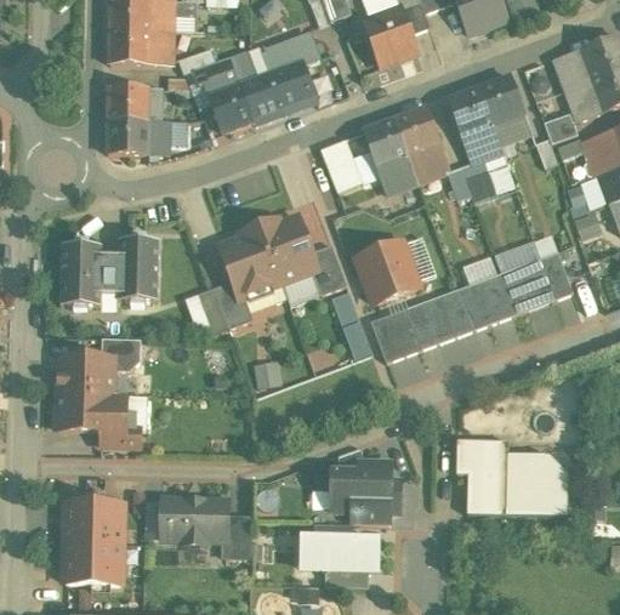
[(112,0),(111,29),(163,30),(163,17),(177,17),(177,0),(112,0)]
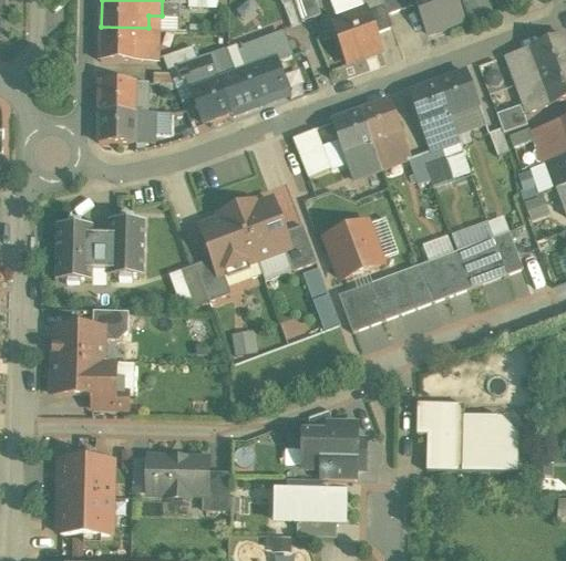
[(295,0),(301,19),(320,12),(316,0),(295,0)]
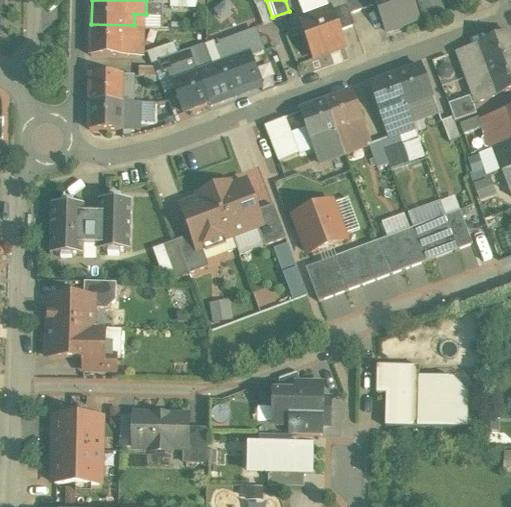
[(304,0),(301,1),(300,4),(304,15),(329,6),(326,0),(304,0)]
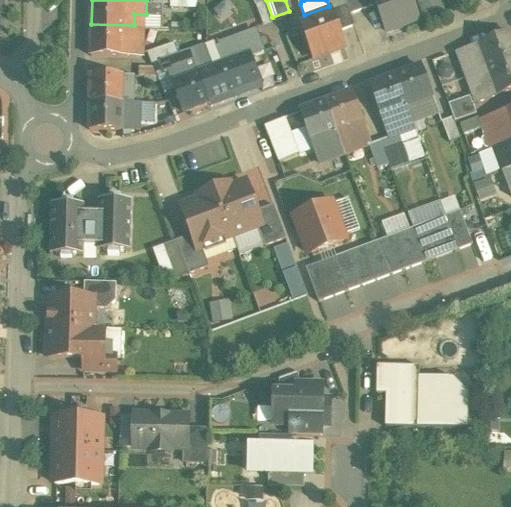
[(326,0),(329,6),(330,6),(338,28),(354,22),(350,11),(346,0),(326,0)]
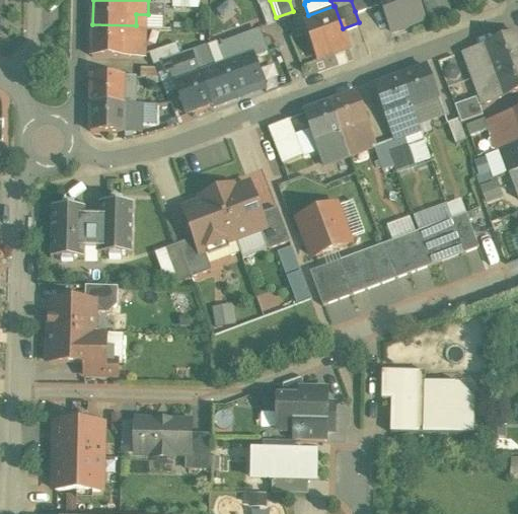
[(351,0),(355,11),(381,1),(381,0),(351,0)]
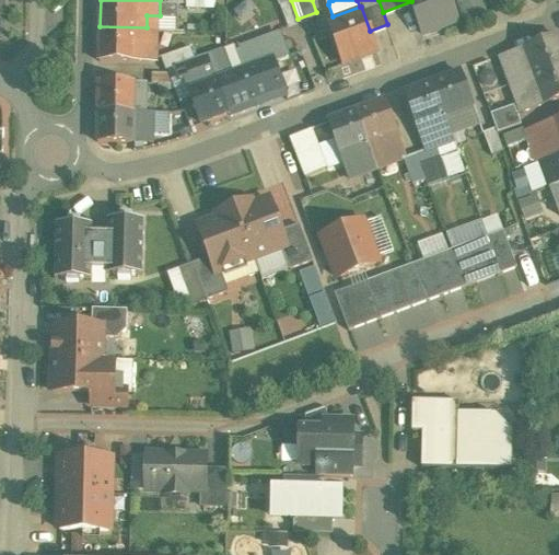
[(411,0),(411,1),(422,31),(431,27),(432,26),(437,24),(438,25),(456,19),(450,0),(411,0)]
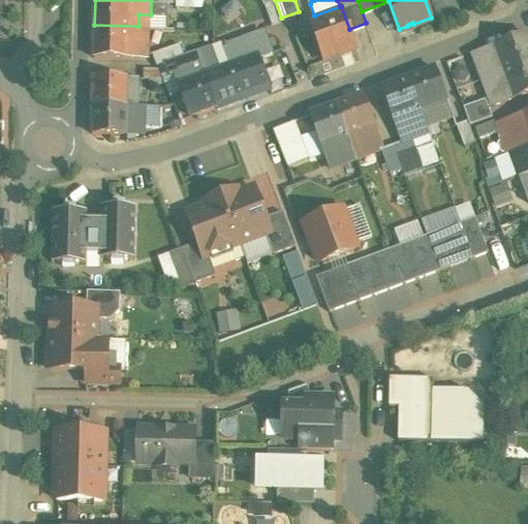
[(340,6),(314,16),(318,27),(314,28),(324,57),(355,45),(349,29),(341,6),(340,6)]
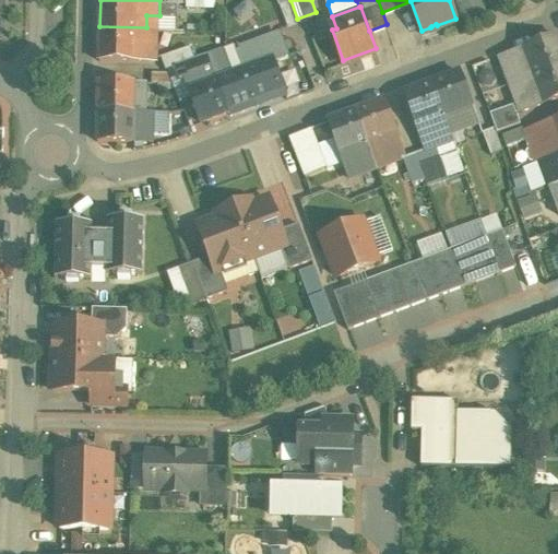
[(99,26),(98,58),(149,58),(154,56),(155,27),(99,26)]
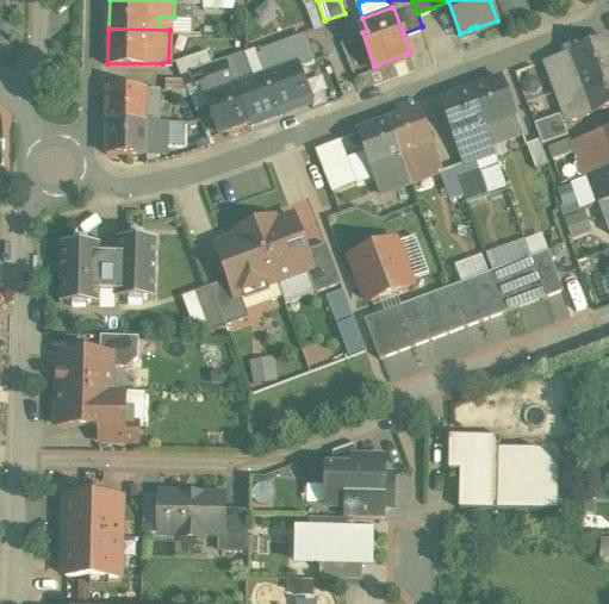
[(563,86),(608,68),(608,41),(607,35),(546,57),(553,75),(558,73),(563,86)]
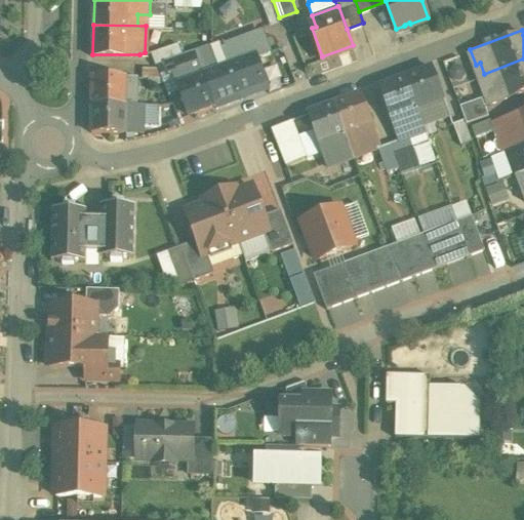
[(248,35),(223,45),(239,91),(265,82),(248,35)]
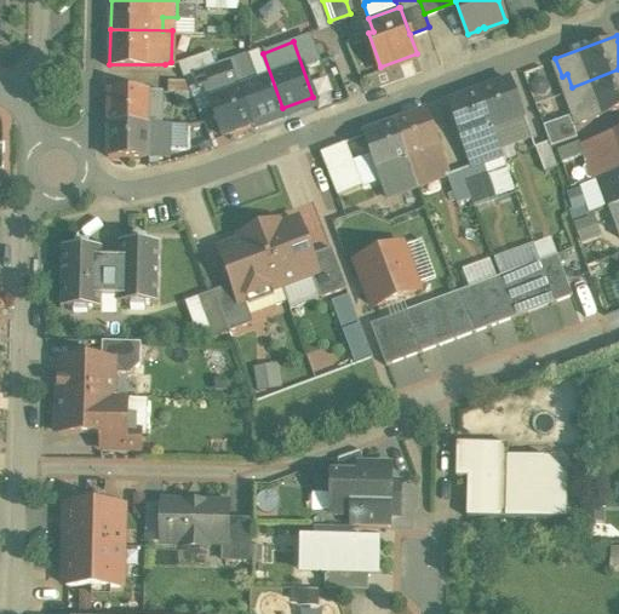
[(210,47),(177,59),(183,74),(194,69),(215,62),(210,47)]
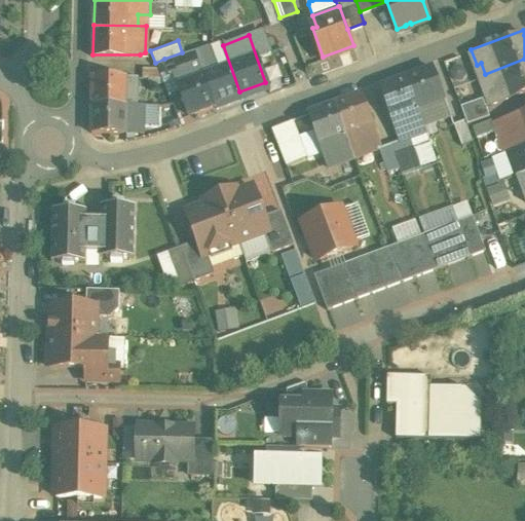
[(218,66),(210,43),(195,49),(215,101),(239,91),(223,45),(222,45),(228,62),(218,66)]
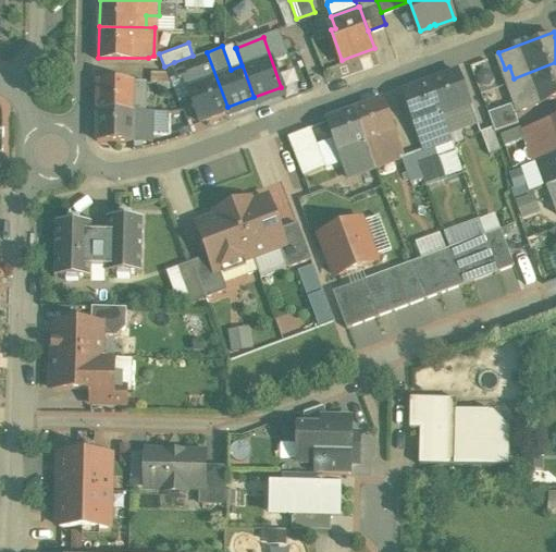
[(207,52),(201,53),(199,53),(193,56),(174,62),(177,73),(184,73),(200,117),(227,107),(207,52)]
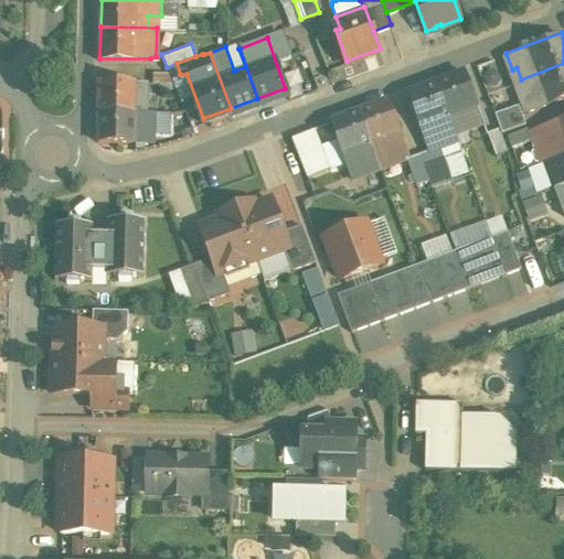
[(563,96),(563,63),(521,79),(525,90),(520,93),(527,110),(563,96)]
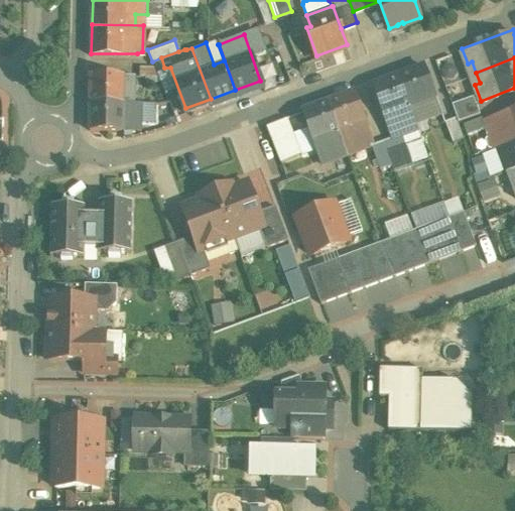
[(424,62),(398,73),(413,113),(423,109),(427,117),(441,112),(434,94),(435,94),(424,62)]
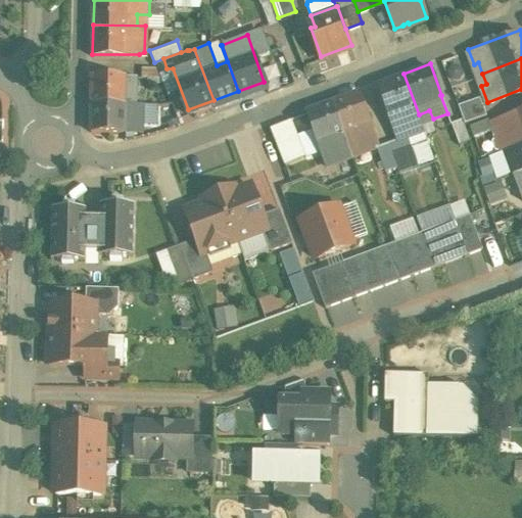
[(137,74),(92,74),(91,101),(136,101),(137,74)]
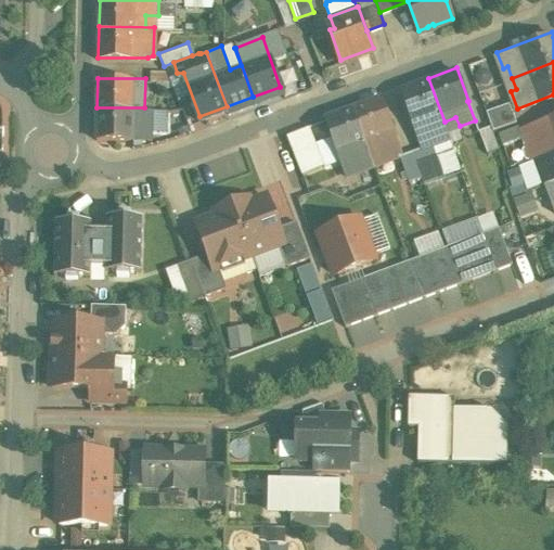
[(428,78),(402,88),(400,88),(416,131),(432,126),(434,133),(447,129),(445,122),(428,78)]
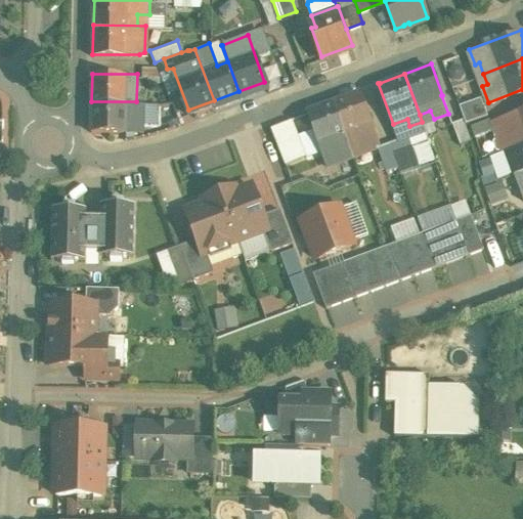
[(359,90),(333,99),(351,147),(354,154),(354,155),(377,146),(377,144),(378,144),(376,139),(378,138),(359,90)]
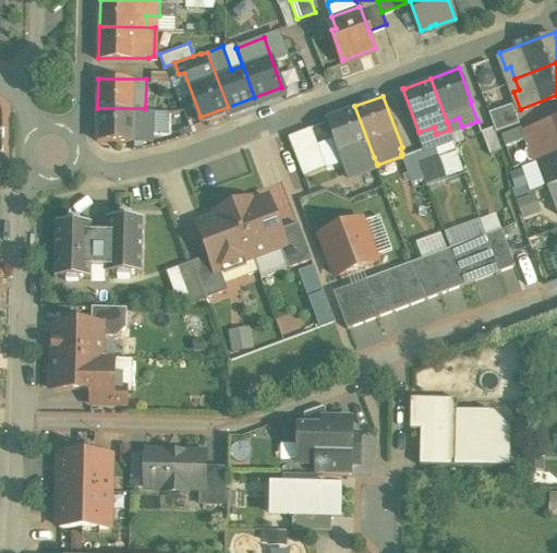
[(511,101),(488,109),(495,129),(519,120),(511,101)]
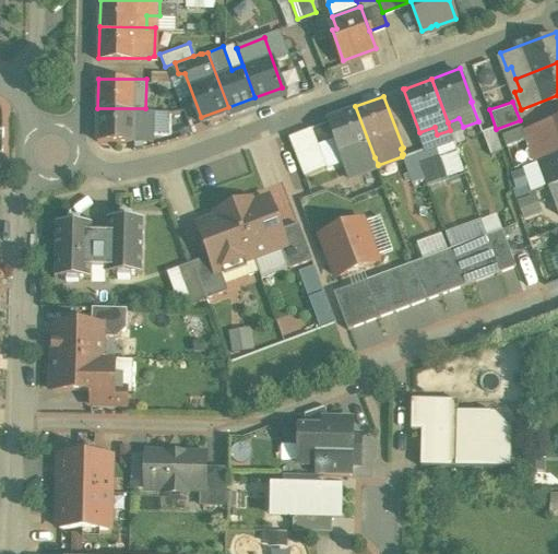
[(355,106),(327,117),(348,175),(378,164),(375,157),(355,106)]
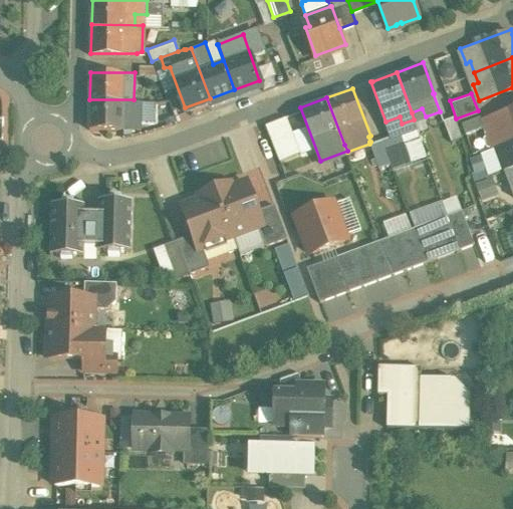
[(134,99),(89,99),(89,126),(122,128),(122,126),(141,128),(142,99),(134,99)]
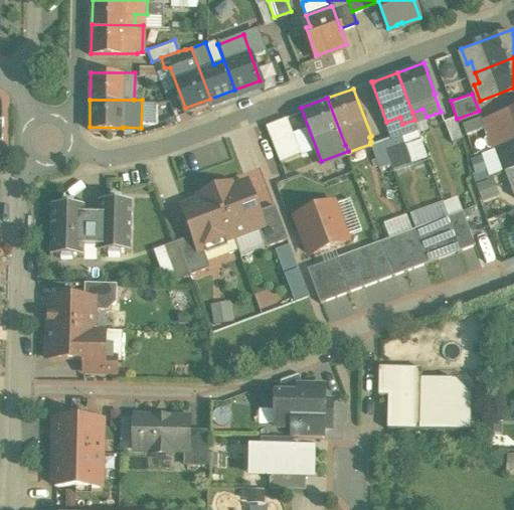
[(513,107),(483,119),(492,145),(509,139),(513,137),(513,107)]
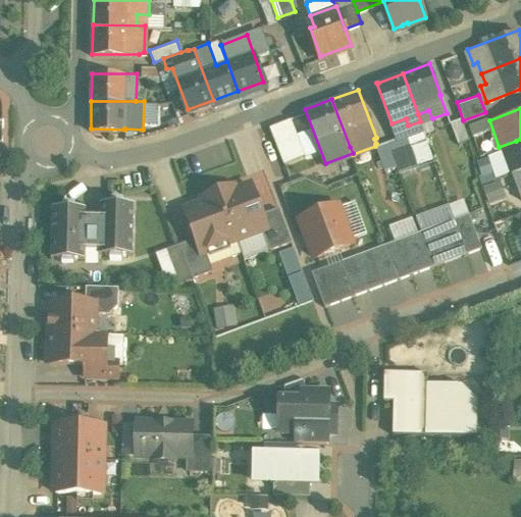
[(291,117),(270,124),(283,161),(305,153),(291,117)]
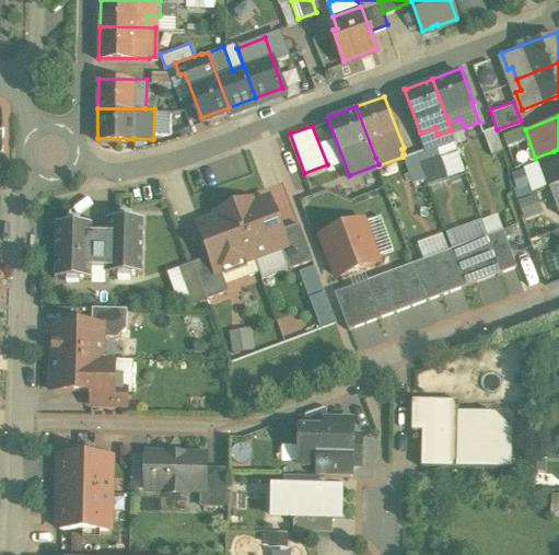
[(489,127),(478,131),(486,152),(497,149),(489,127)]
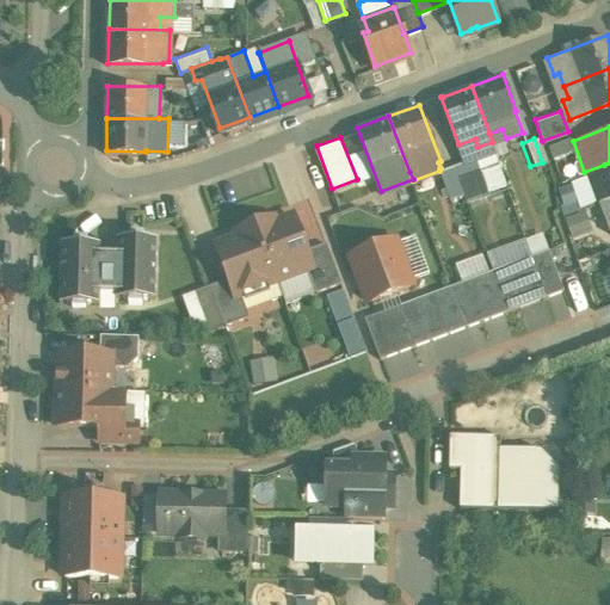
[(573,150),(550,160),(560,183),(584,173),(573,150)]
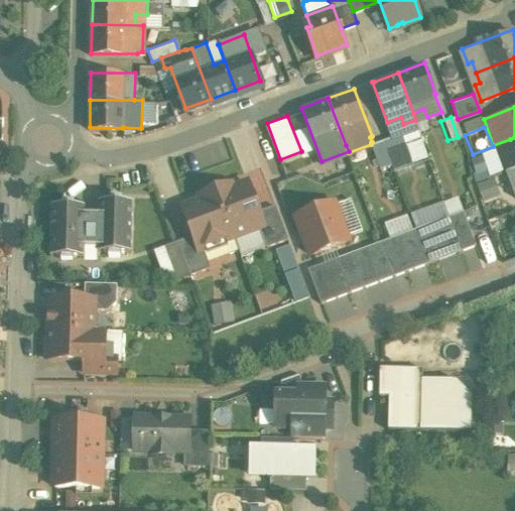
[(514,137),(510,139),(493,145),(494,147),(497,146),(506,169),(514,165),(514,137)]
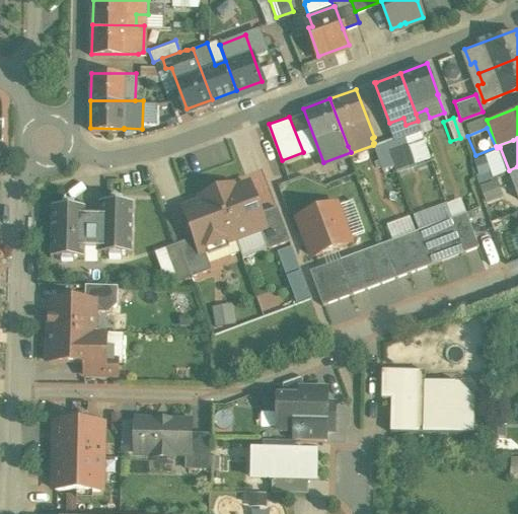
[(392,162),(384,139),(374,143),(373,143),(373,145),(381,166),(392,162)]
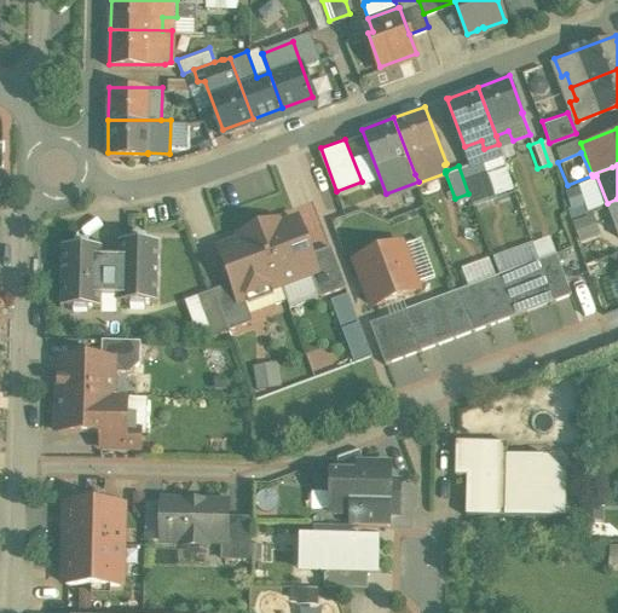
[(486,183),(468,189),(473,202),(491,197),(486,183)]
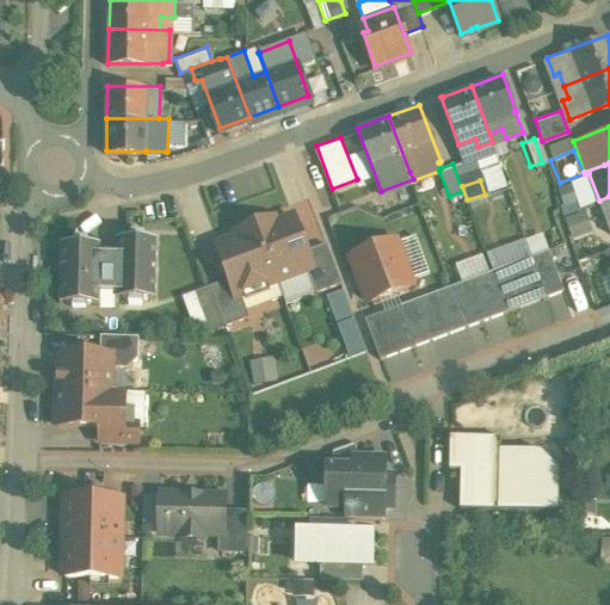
[(609,196),(599,201),(609,229),(609,196)]
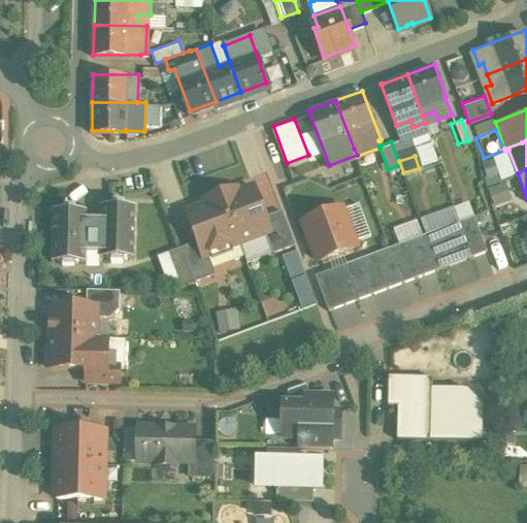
[(254,184),(230,193),(229,189),(221,192),(238,238),(248,234),(252,235),(265,230),(270,228),(264,214),(254,184)]
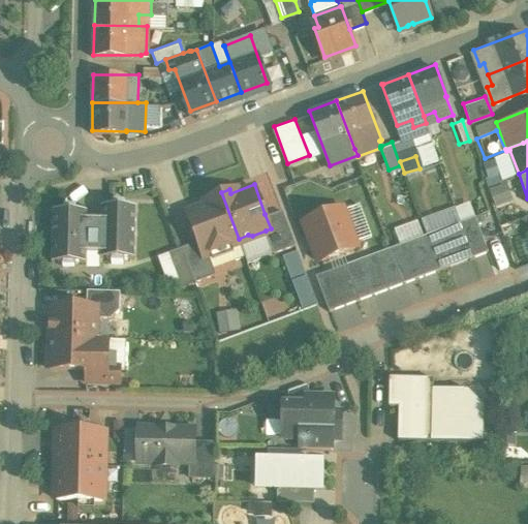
[(221,192),(205,198),(206,202),(186,210),(197,239),(203,253),(208,252),(228,244),(231,241),(239,239),(221,192)]
